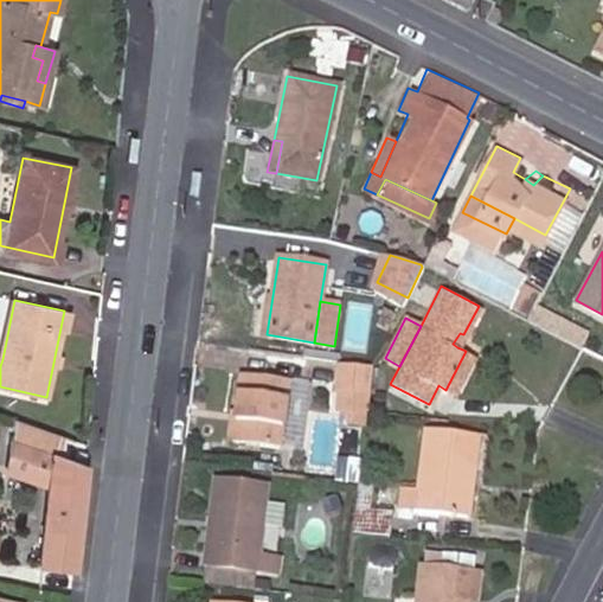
[(457,347),(463,334),(460,333),(453,344),(457,347)]
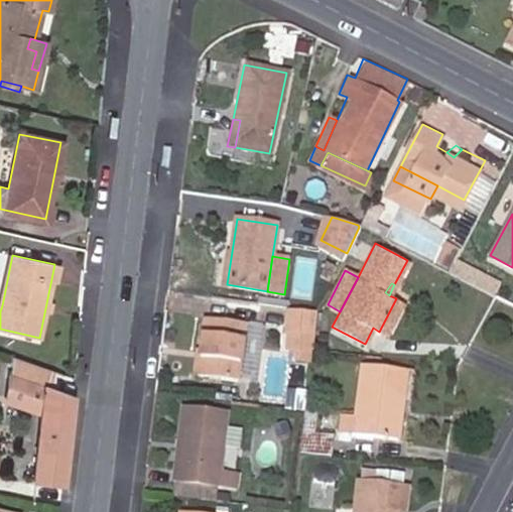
[(396,298),(379,332),(386,336),(403,302),(396,298)]
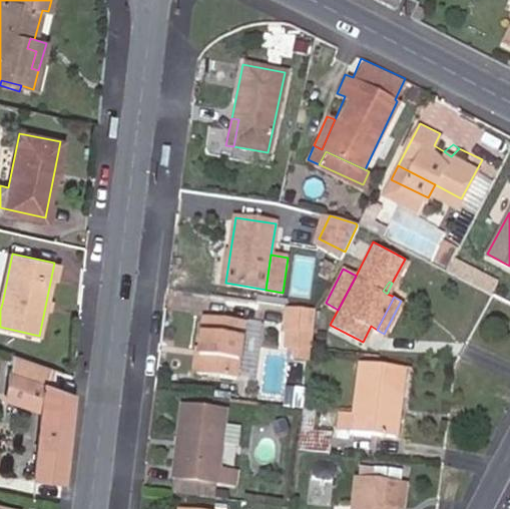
[(313,333),(316,312),(290,308),(288,324),(296,325),(295,341),(301,342),(300,351),(311,352),(312,346),(313,333)]
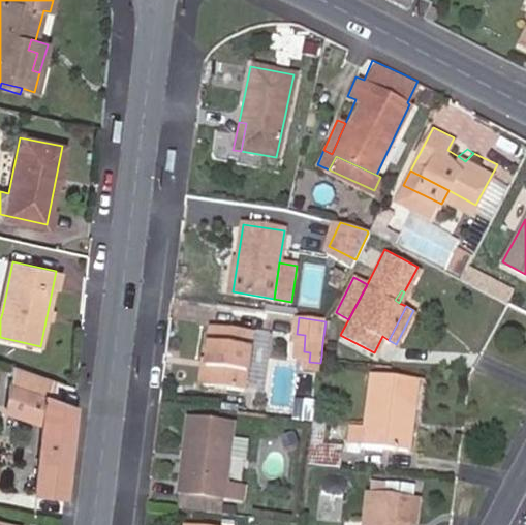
[(207,360),(204,387),(243,392),(251,334),(210,329),(207,360)]
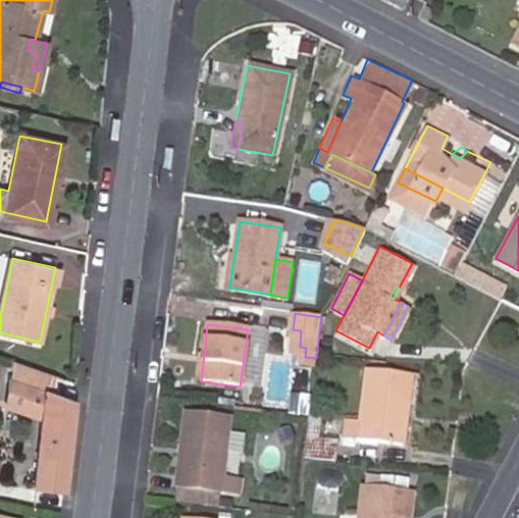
[(301,330),(293,329),(291,346),(300,347),(301,330)]
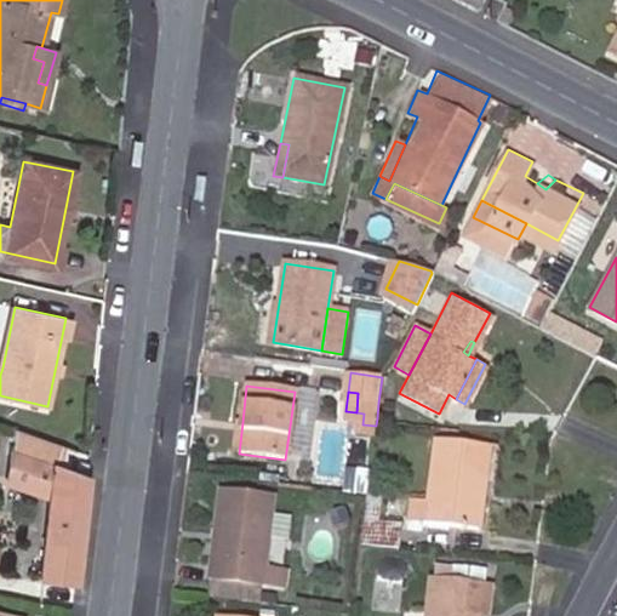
[(377,418),(398,422),(400,406),(378,403),(377,418)]
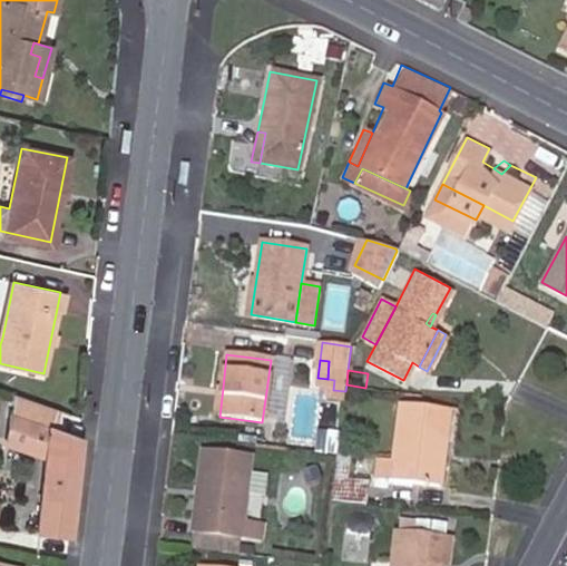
[(38,529),(72,534),(82,437),(61,429),(64,408),(12,391),(10,412),(8,438),(46,452),(38,529)]
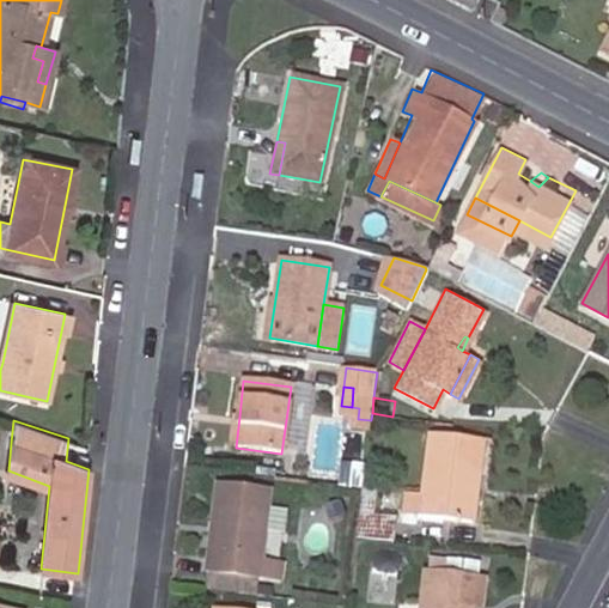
[(433,431),(425,491),(409,488),(407,512),(474,520),(487,439),(433,431)]
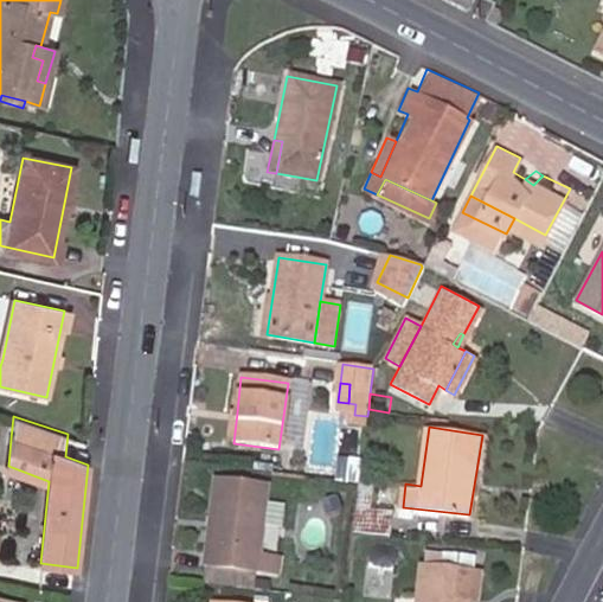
[(359,480),(361,459),(339,456),(337,478),(359,480)]
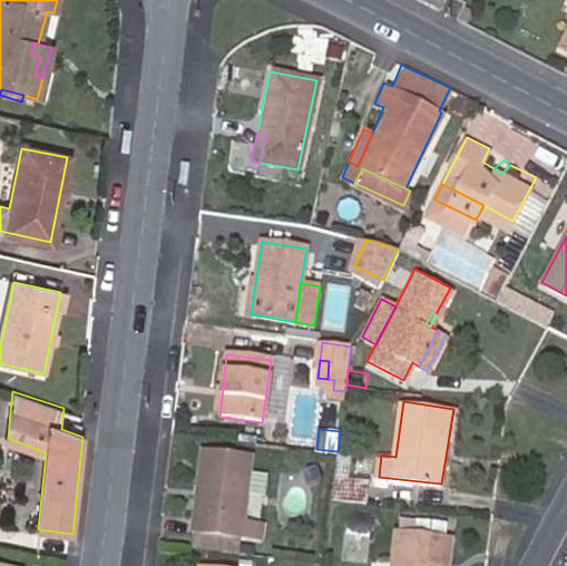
[(237,432),(237,439),(272,443),(273,437),(237,432)]
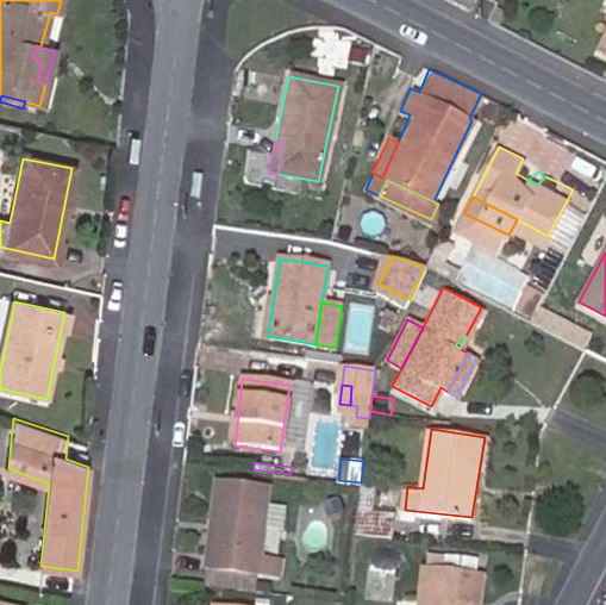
[(256,575),(258,557),(267,484),(217,478),(206,568),(256,575)]
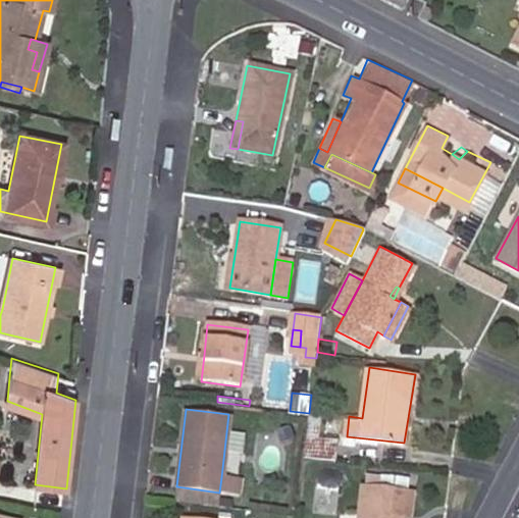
[(242,471),(246,423),(231,422),(228,470),(242,471)]
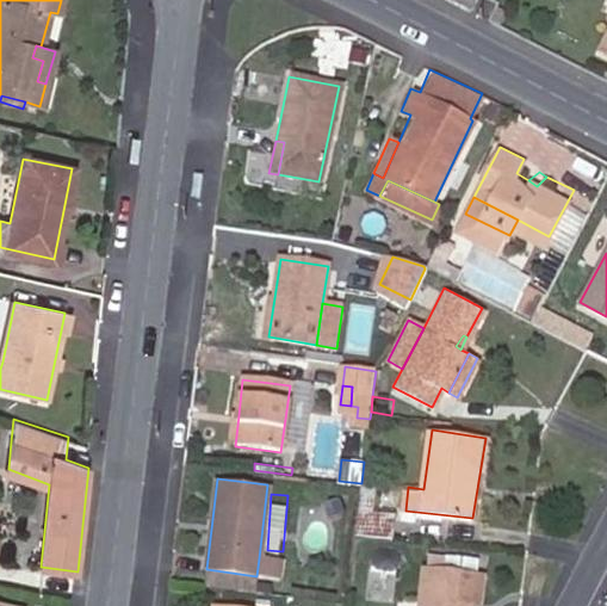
[(355,533),(392,538),(395,513),(358,509),(355,533)]
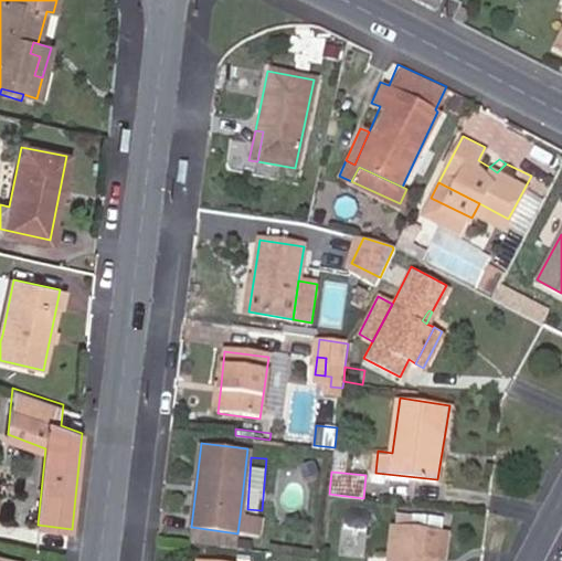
[(400,508),(399,519),(445,522),(445,511),(400,508)]
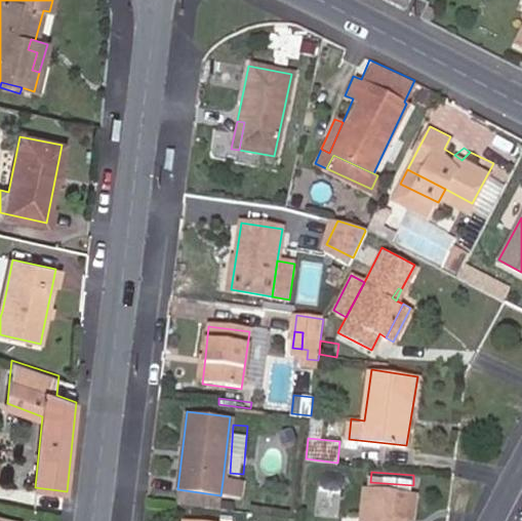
[(240,482),(223,480),(221,495),(239,497),(240,482)]
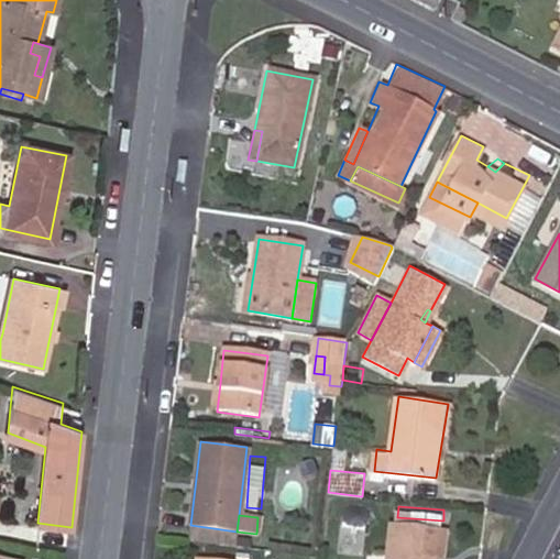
[(438,558),(442,527),(395,523),(390,558),(438,558)]
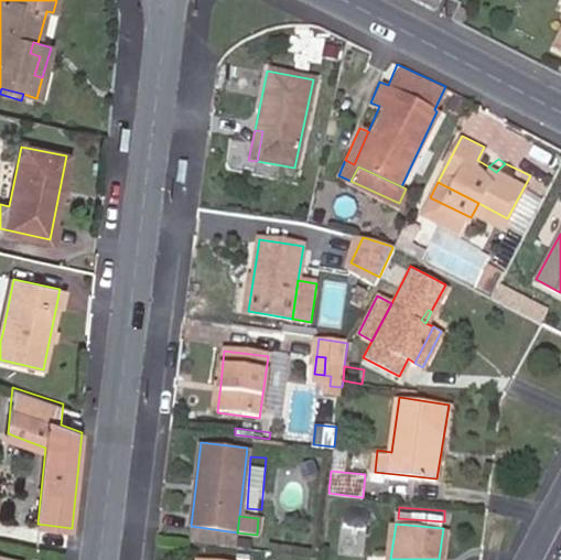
[(235,547),(237,532),(191,526),(189,541),(235,547)]
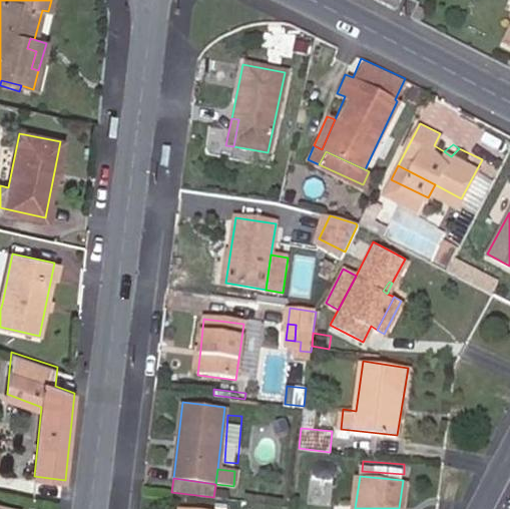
[(406,508),(409,481),(403,480),(399,508),(406,508)]
